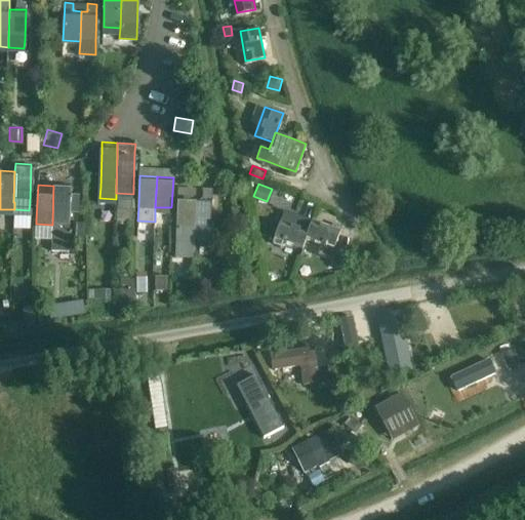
[(52,225),(51,225),(51,247),(69,248),(69,221),(71,187),(53,186),(52,225)]
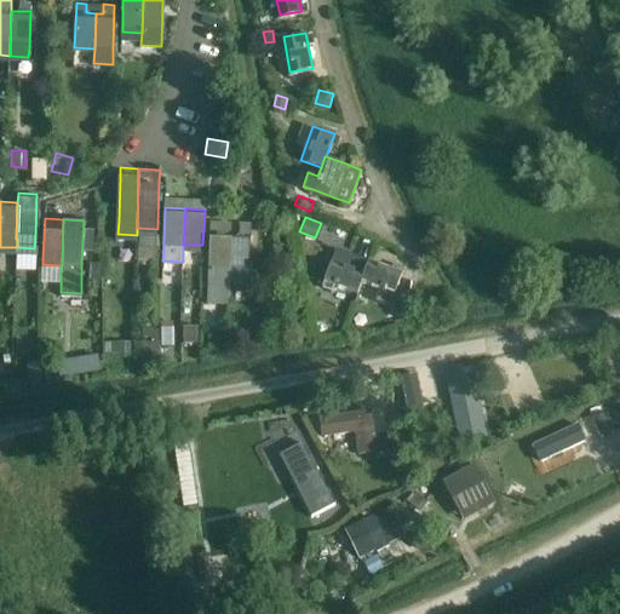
[(211,222),(208,281),(207,300),(228,300),(229,281),(230,233),(222,231),(223,223),(211,222)]
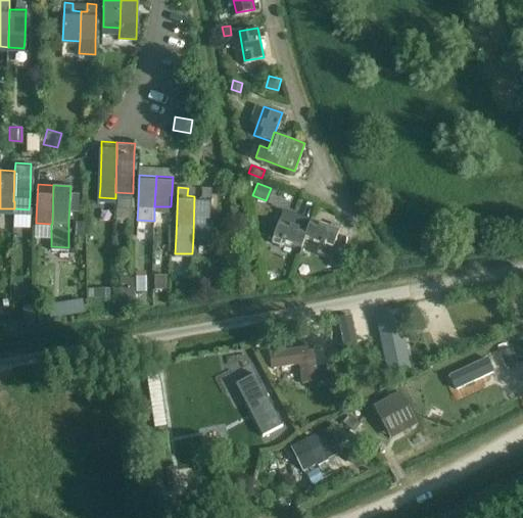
[(194,196),(193,237),(209,238),(211,188),(201,188),(200,196),(194,196)]
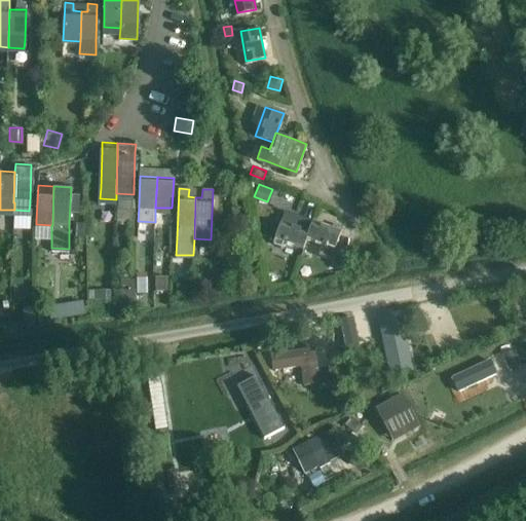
[(302,247),(306,236),(305,236),(308,228),(308,227),(311,219),(284,210),(274,236),(302,247)]
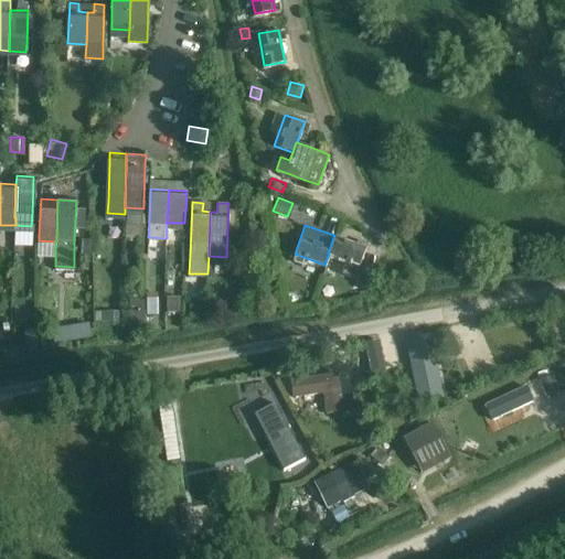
[(328,254),(329,254),(359,265),(366,243),(336,233),(334,235),(331,244),(331,245),(328,254)]
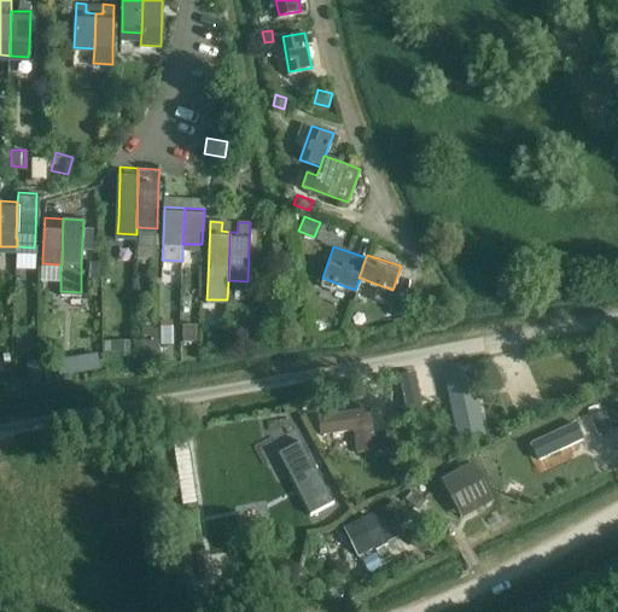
[(89,260),(89,278),(99,278),(100,260),(89,260)]
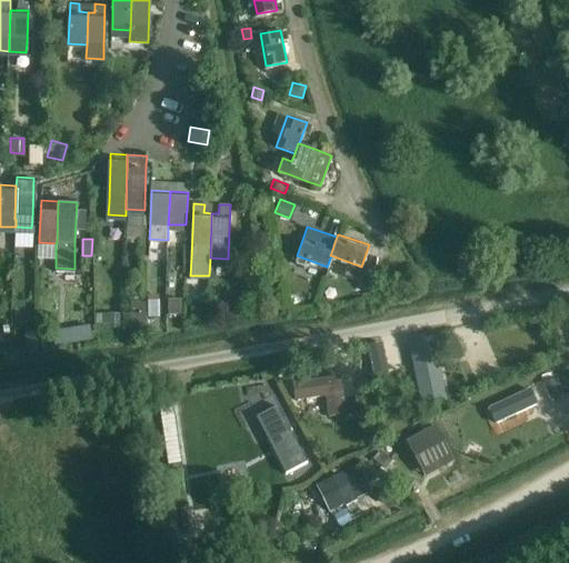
[(365,275),(361,285),(370,289),(373,278),(365,275)]
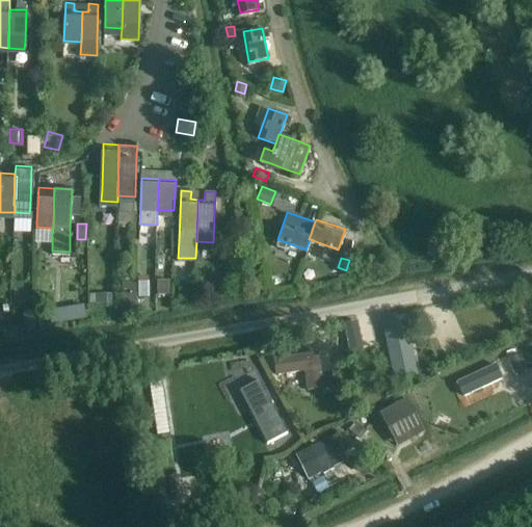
[(234,265),(232,275),(242,278),(244,267),(234,265)]
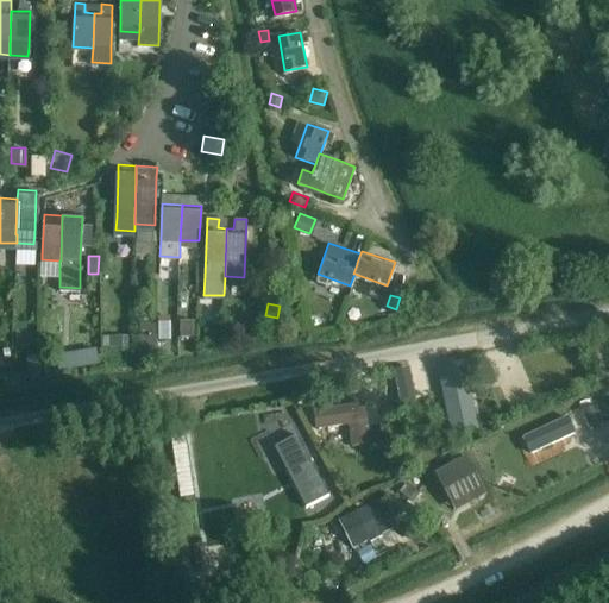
[(194,316),(180,316),(180,333),(194,333),(194,316)]
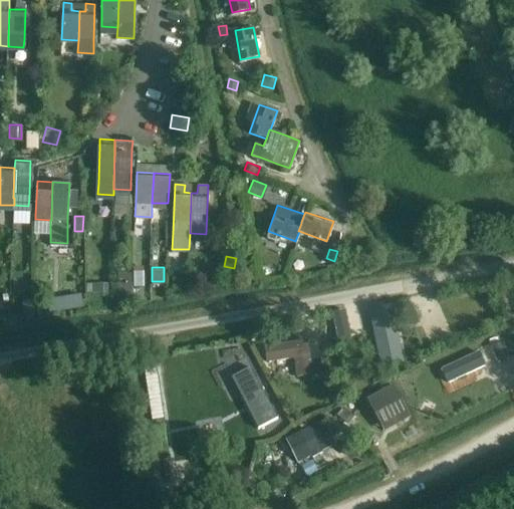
[(109,281),(98,282),(98,290),(109,290),(109,281)]
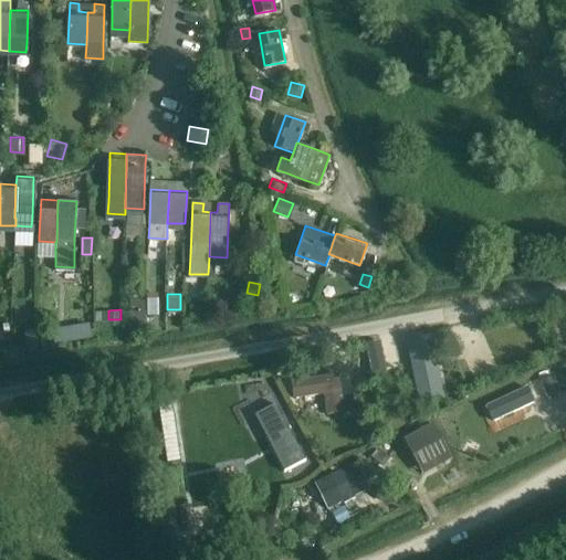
[(138,309),(123,309),(123,324),(138,323),(138,309)]
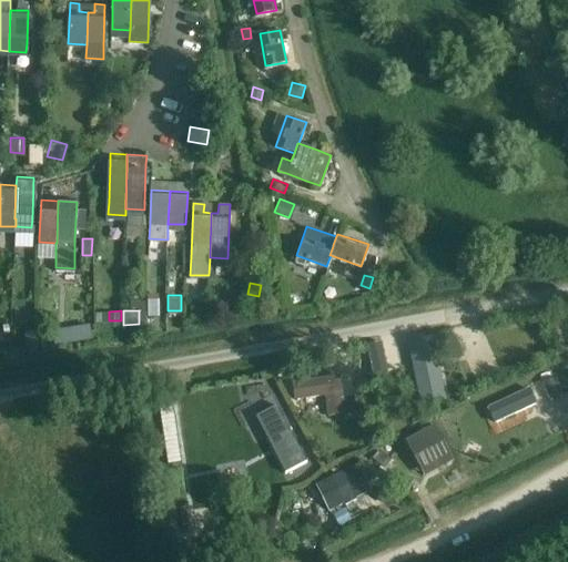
[(71,324),(52,327),(56,341),(74,338),(71,324)]
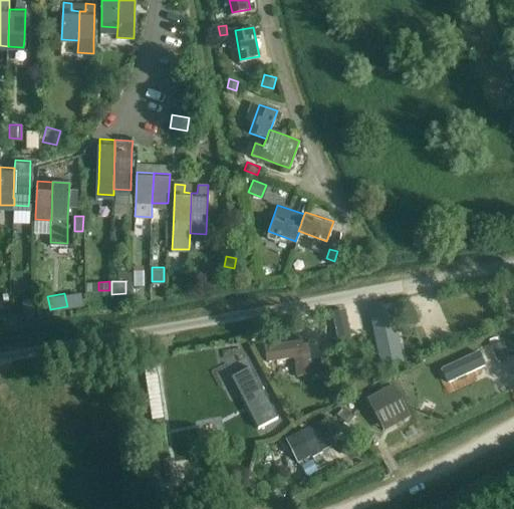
[(32,296),(22,298),(24,309),(34,307),(32,296)]
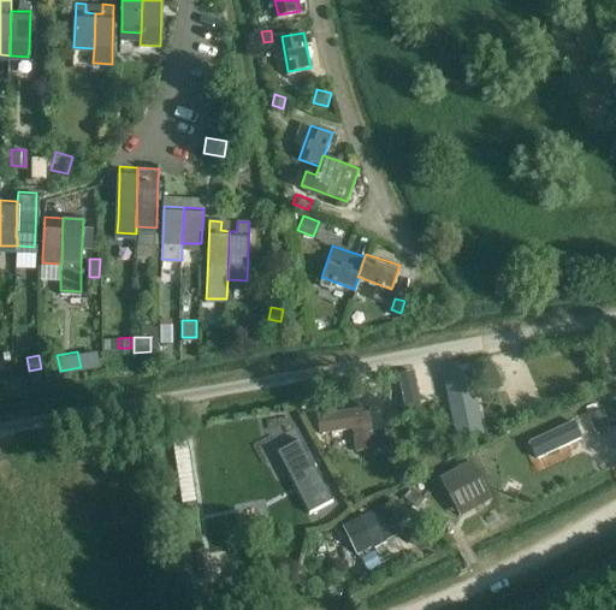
[(442,372),(454,440),(481,437),(469,367),(442,372)]
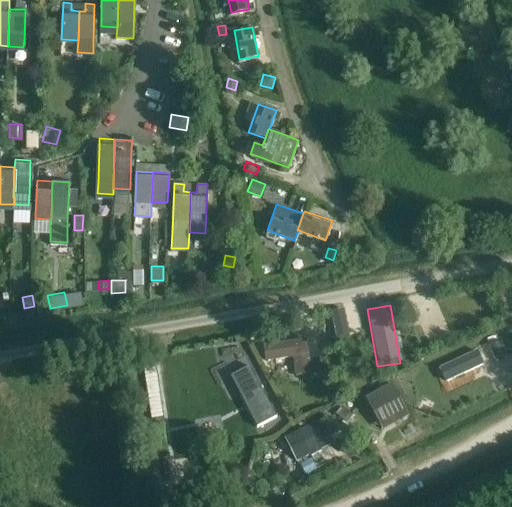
[(335,349),(350,346),(344,312),(329,315),(335,349)]
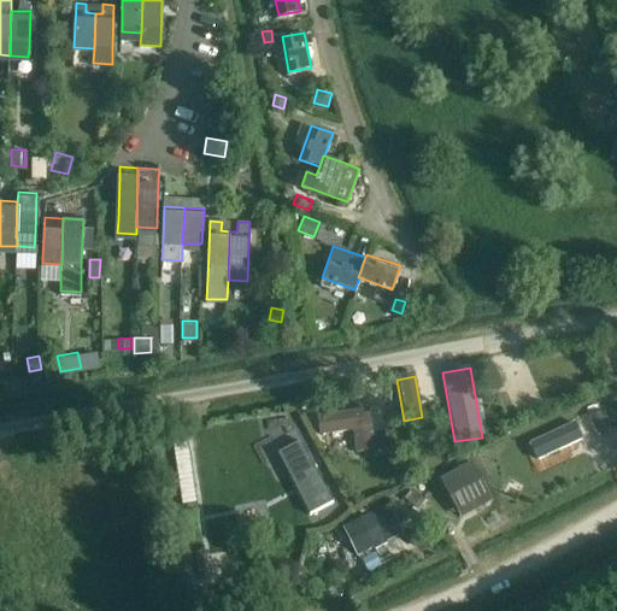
[(318,412),(321,432),(352,428),(354,439),(356,448),(374,446),(374,439),(369,405),(318,412)]
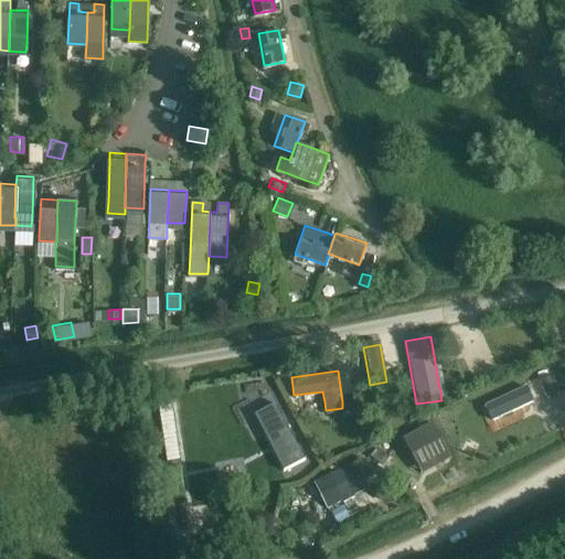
[(553,372),(540,377),(547,394),(560,388),(553,372)]
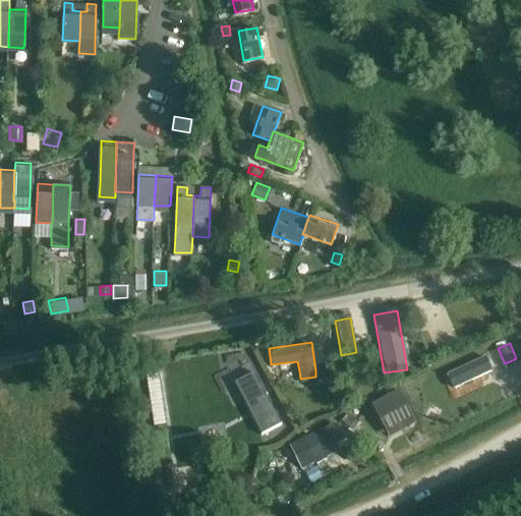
[(485,370),(493,367),(485,353),(448,370),(447,371),(453,386),(485,370)]
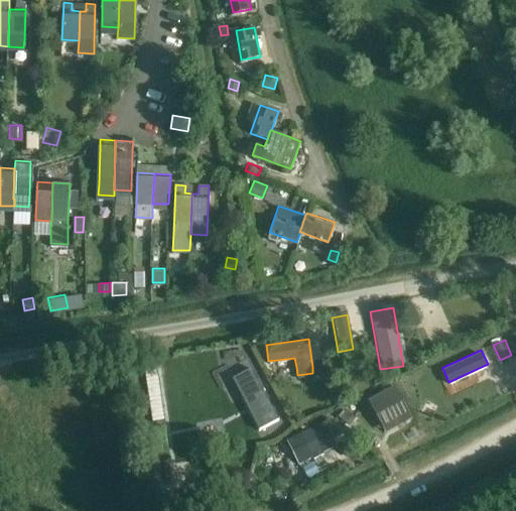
[(325,356),(317,357),(318,366),(327,365),(325,356)]
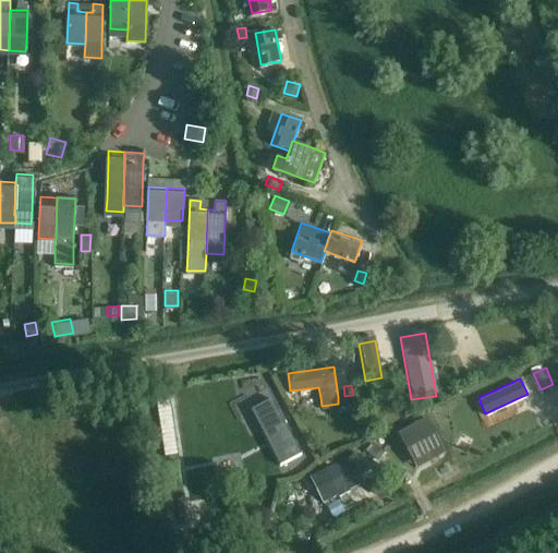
[(165,392),(150,393),(158,447),(172,445),(165,392)]
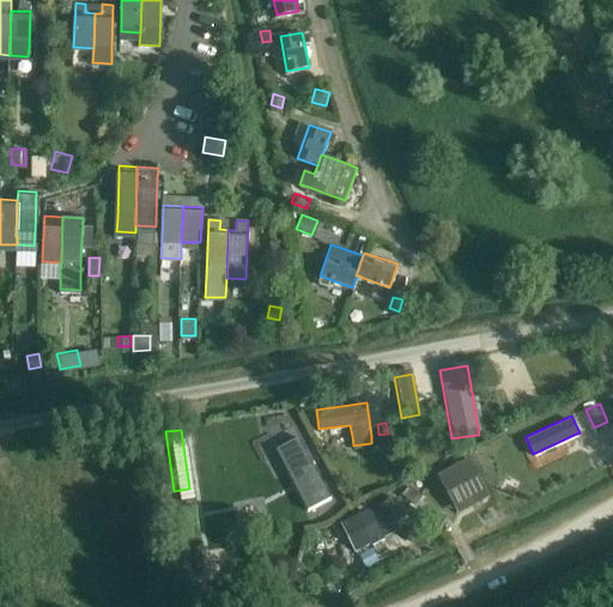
[(332,489),(299,430),(280,439),(313,499),(332,489)]
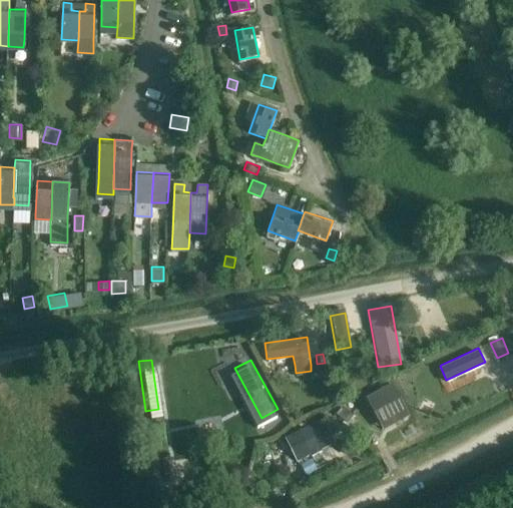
[(366,395),(382,426),(405,414),(389,383),(366,395)]
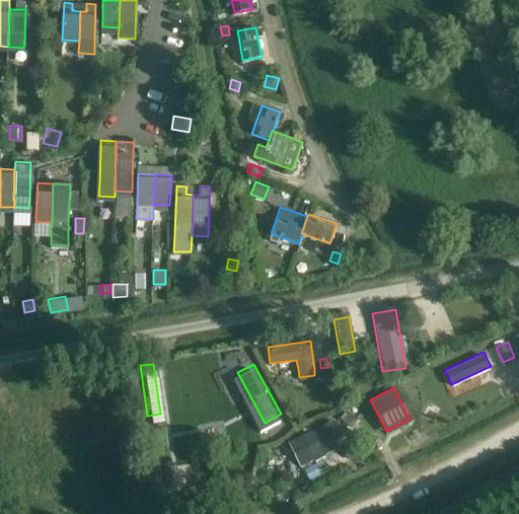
[(331,443),(322,422),(283,442),(277,461),(292,451),(298,460),(331,443)]
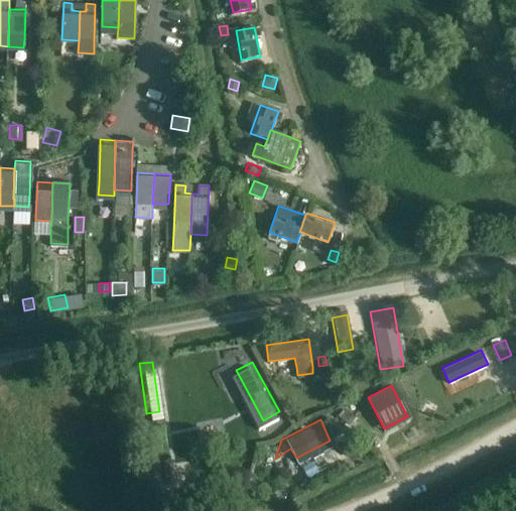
[(344,434),(336,444),(350,455),(358,444),(344,434)]
